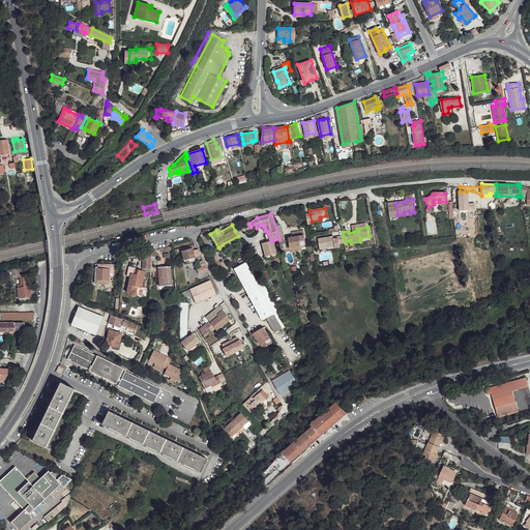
[(305,245),(304,235),(299,236),(292,237),(289,238),(289,243),(291,247),(305,245)]
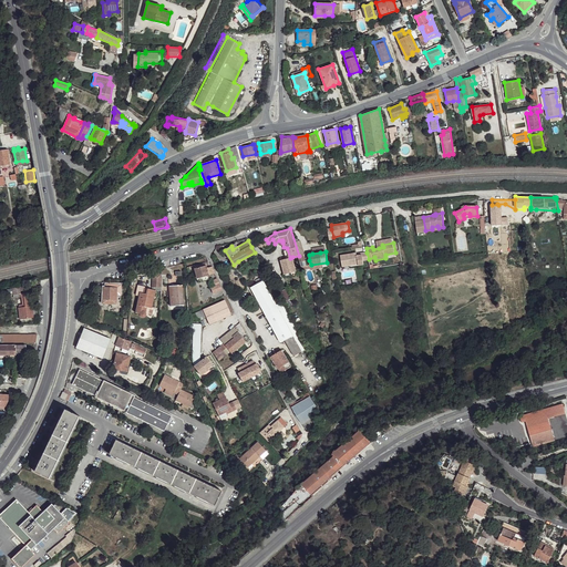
[(351,263),(358,261),(357,256),(357,254),(357,253),(341,256),(343,267),(352,266),(351,263)]
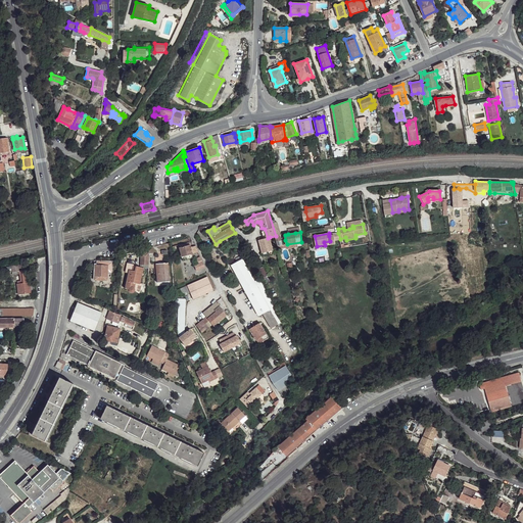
[(287,244),(285,240),(281,240),(281,236),(276,237),(279,248),(287,247),(287,244)]
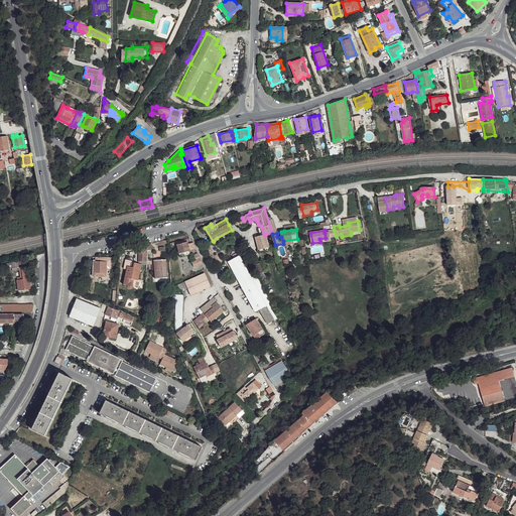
[(264,235),(256,238),(260,250),(270,247),(266,234),(264,235)]
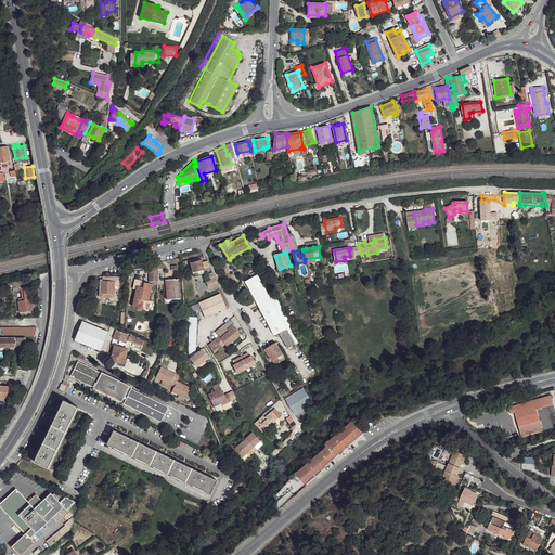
[(210,268),(207,260),(203,261),(201,257),(190,260),(193,272),(210,268)]
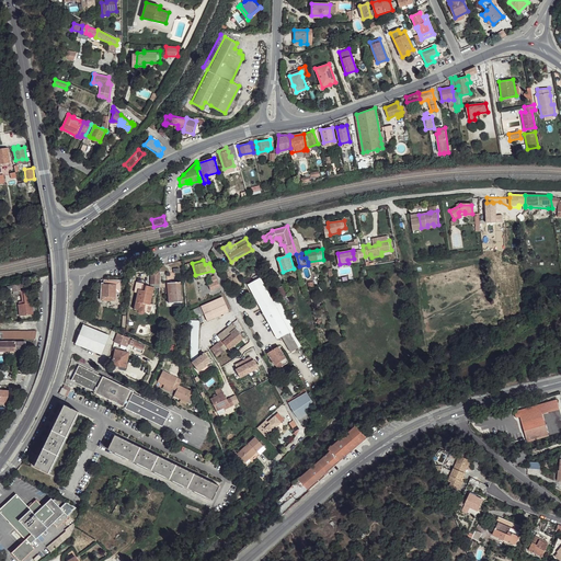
[(160,271),(156,270),(156,272),(151,272),(151,286),(153,287),(160,287),(160,271)]
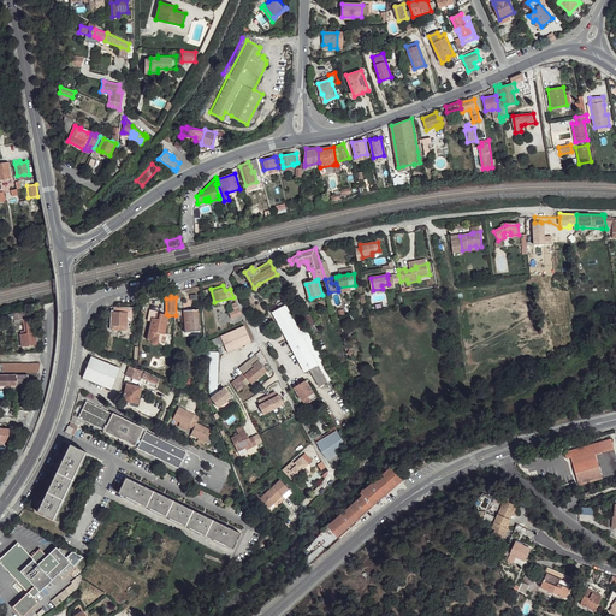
[(294,318),(286,303),(273,312),(306,371),(311,368),(319,363),(304,337),(298,325),(294,318)]
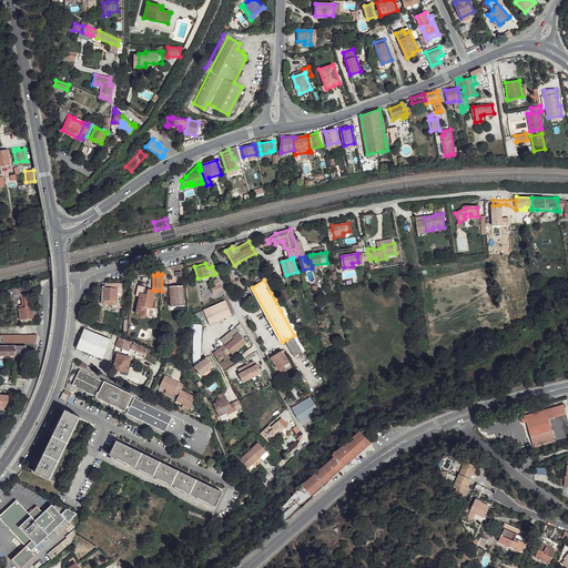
[(185,305),(183,284),(170,286),(171,306),(185,305)]
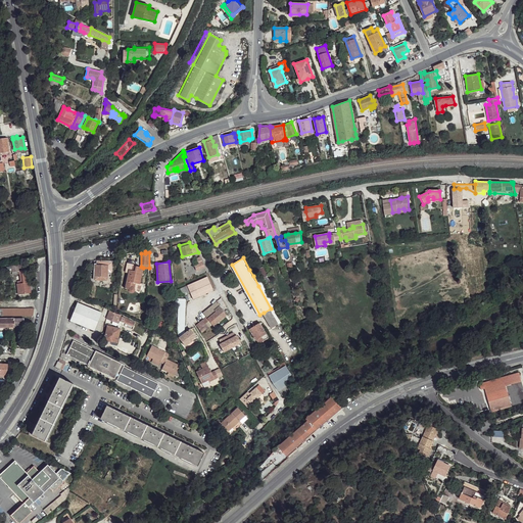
[(108,270),(108,265),(99,265),(96,265),(95,280),(107,280),(108,270)]
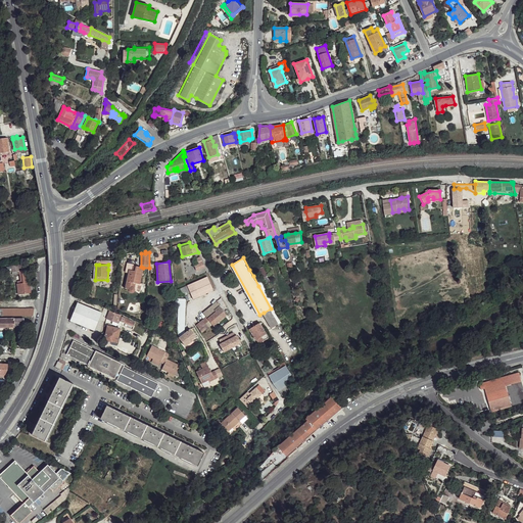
[(140,284),(143,268),(141,267),(135,266),(134,271),(132,270),(129,270),(124,288),(129,289),(130,290),(131,291),(132,292),(134,291),(134,289),(134,288),(133,287),(134,282),(140,284)]
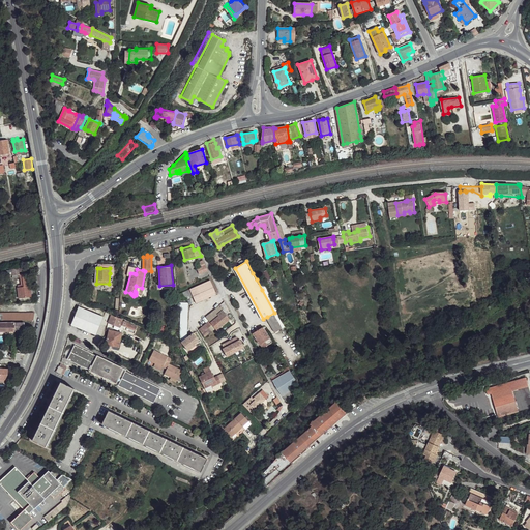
[(31,294),(30,286),(31,286),(30,273),(27,273),(27,274),(21,275),(22,285),(19,285),(19,288),(19,295),(31,294)]
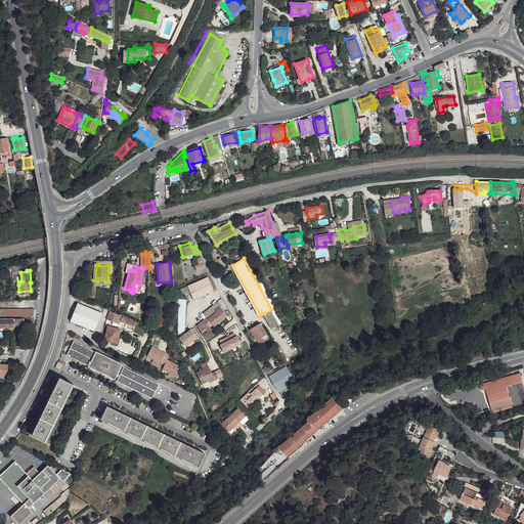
[(211,285),(208,277),(181,290),(182,293),(184,296),(190,293),(211,285)]
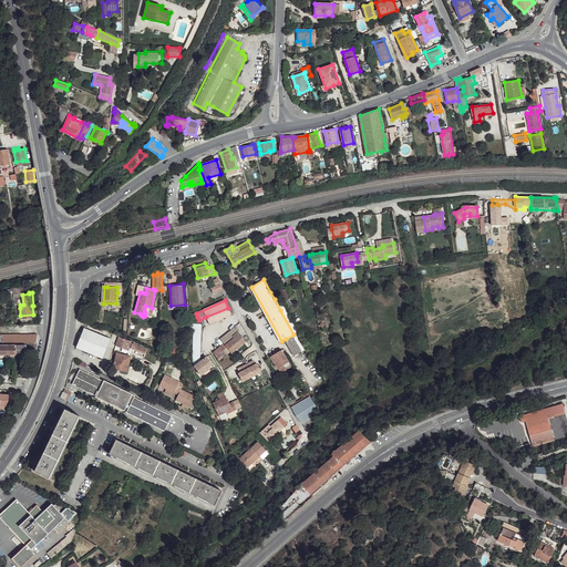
[(232,315),(228,308),(206,317),(210,325),(232,315)]
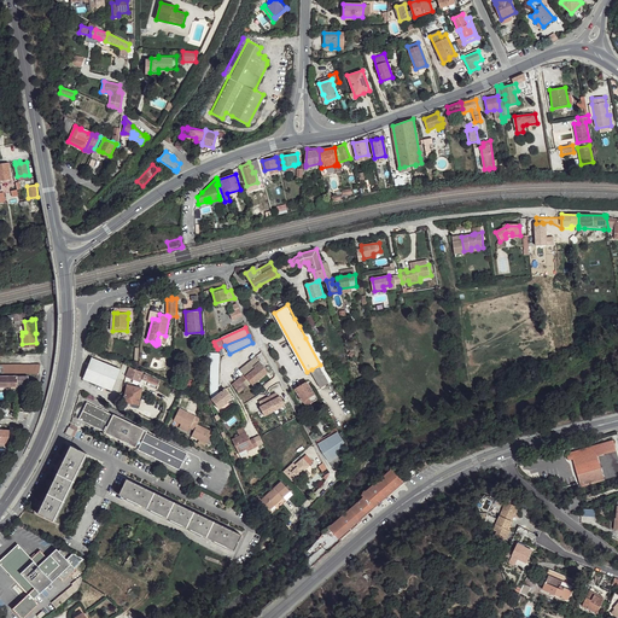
[(316,347),(310,336),(305,338),(320,365),(325,362),(316,347)]
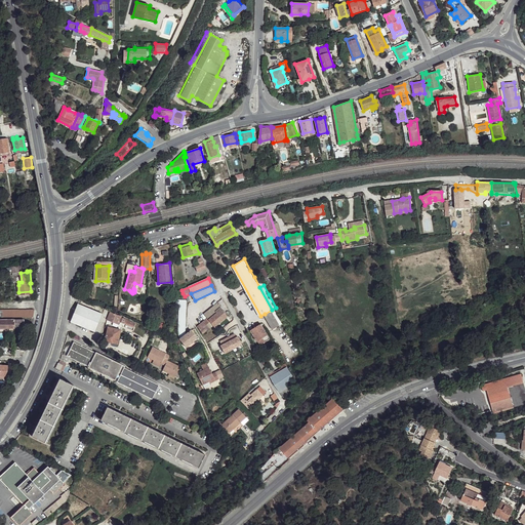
[(94,331),(102,313),(78,304),(71,322),(94,331)]
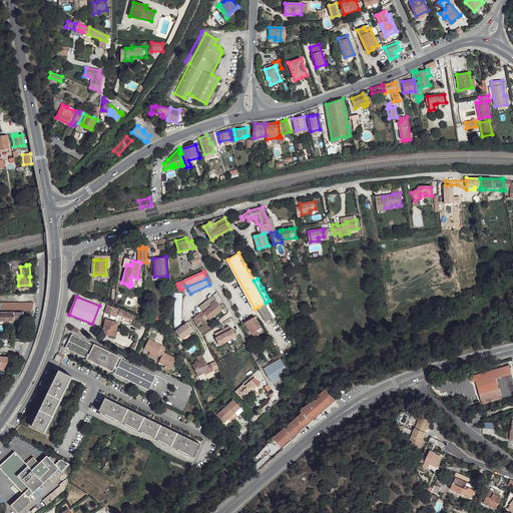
[(222,309),(212,297),(199,307),(202,311),(208,319),(209,320),(222,309)]
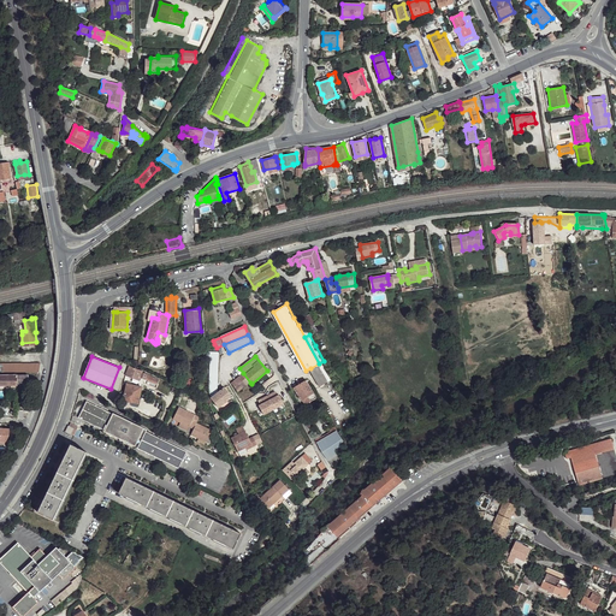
[(335,379),(324,361),(319,363),(311,368),(320,386),(335,379)]
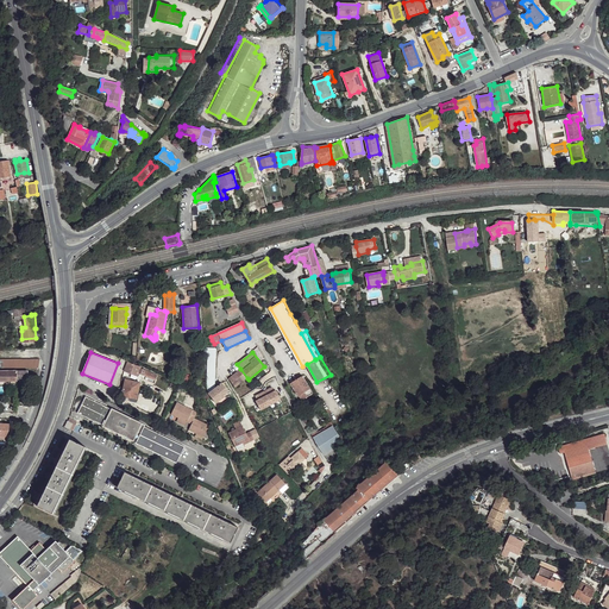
[(144,374),(145,369),(140,368),(142,366),(129,362),(125,371),(138,375),(139,372),(144,374)]
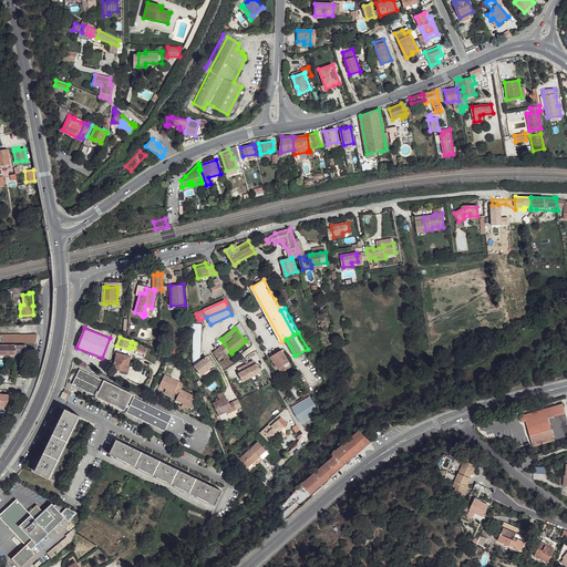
[(230,352),(224,343),(213,352),(219,360),(230,352)]
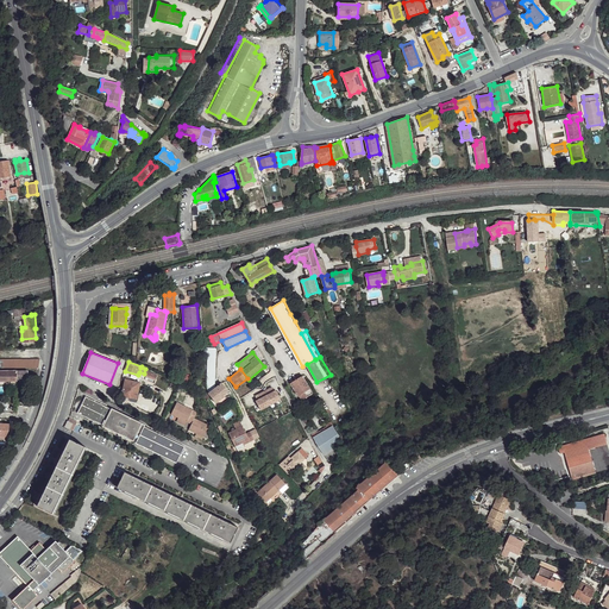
[(7,370),(0,370),(0,381),(18,381),(17,377),(17,370),(7,370)]
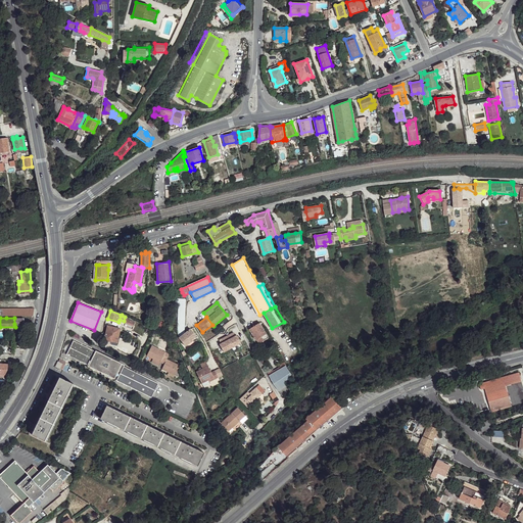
[(268,337),(268,336),(264,328),(262,326),(259,323),(249,329),(256,340),(262,337),(263,339),(264,340),(268,337)]
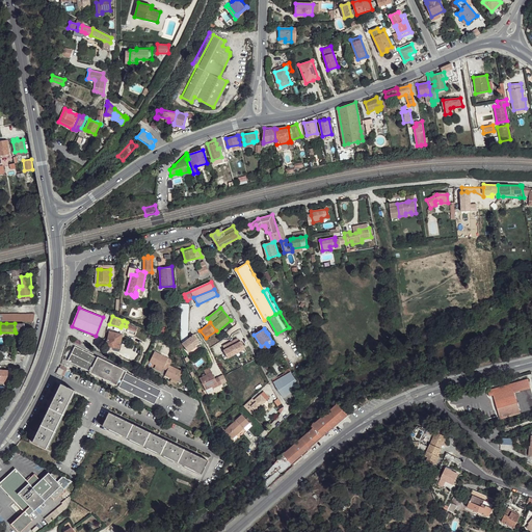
[(120,348),(123,334),(109,331),(106,345),(111,346),(120,348)]
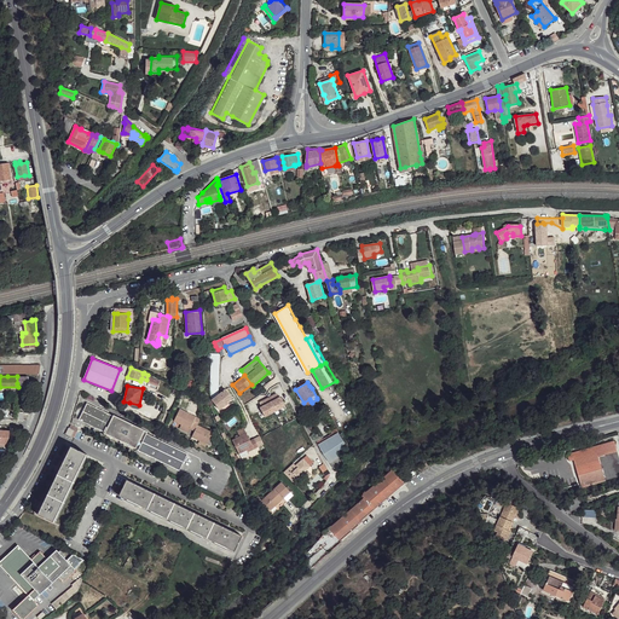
[(232,398),(226,389),(219,394),(212,399),(219,410),(227,403),(227,401),(232,398)]
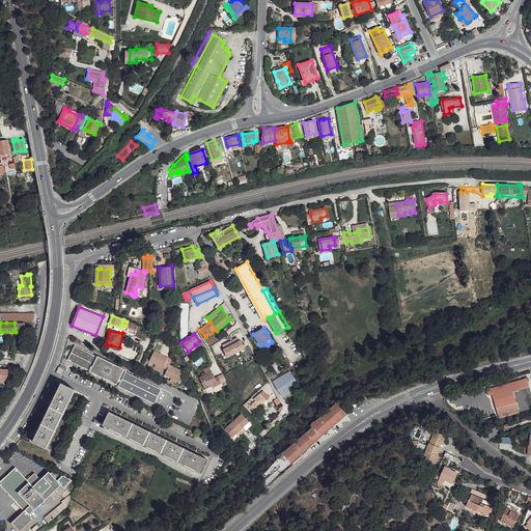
[(234,338),(221,346),(223,351),(222,352),(226,358),(243,347),(239,340),(236,341),(234,338)]
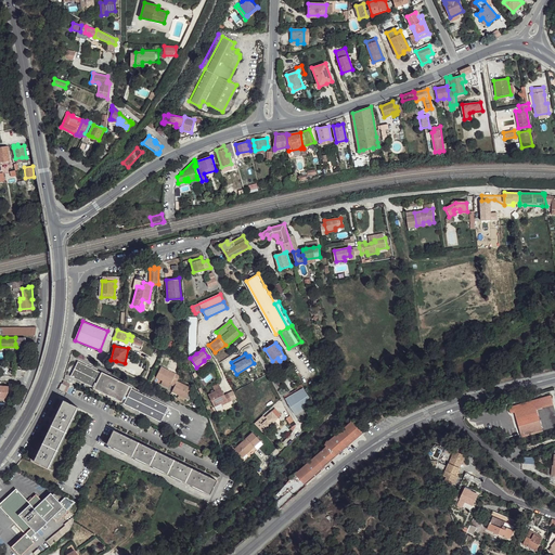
[(95,388),(102,374),(99,373),(78,362),(71,377),(91,387),(92,387),(95,388)]
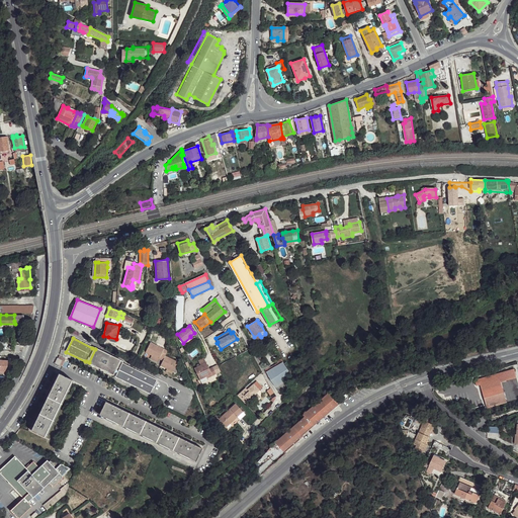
[(165,354),(168,349),(151,341),(146,351),(152,354),(159,358),(161,358),(162,357),(164,357),(165,354)]
